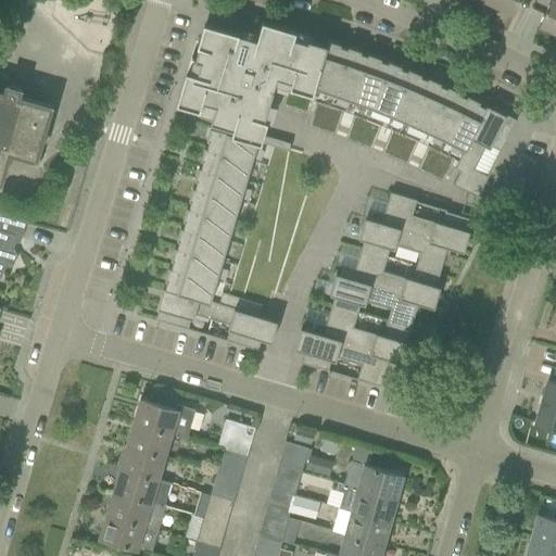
[(490,0),(490,2),(514,13),(519,0),(490,0)]
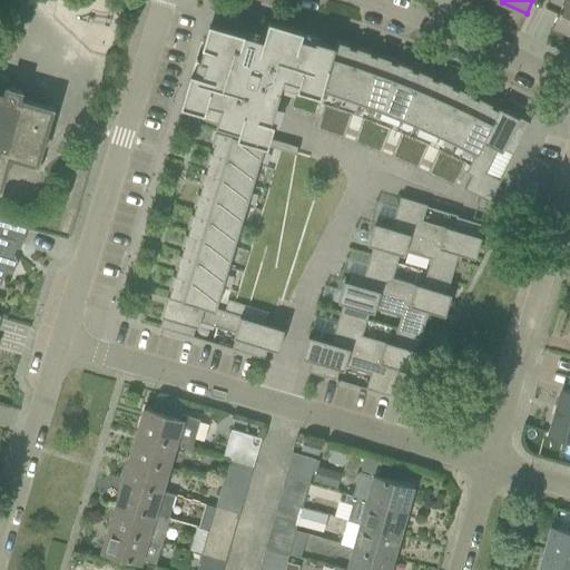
[(569,0),(563,0),(552,26),(569,33),(569,0)]
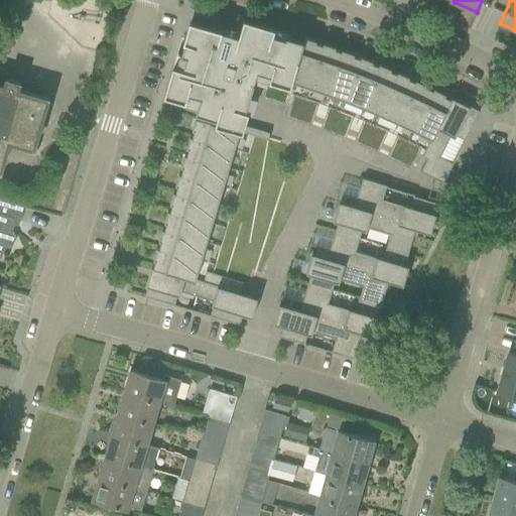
[(244,18),(239,35),(191,21),(181,54),(186,56),(183,68),(173,65),(164,95),(185,102),(188,93),(201,96),(196,113),(197,113),(195,119),(240,132),(251,135),(253,128),(242,125),(258,71),(271,75),(269,80),(290,87),(292,81),(291,81),(304,40),(302,40),(286,35),(286,37),(273,34),(275,27),(244,18)]
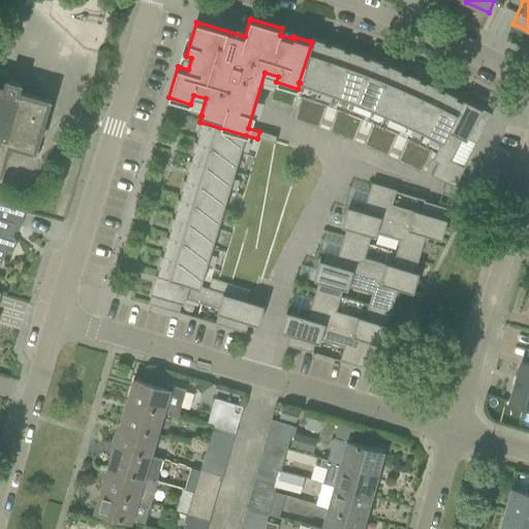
[(324,41),(312,37),(310,41),(312,41),(299,83),(300,83),(318,88),(332,47),(331,45),(323,43),(324,41)]
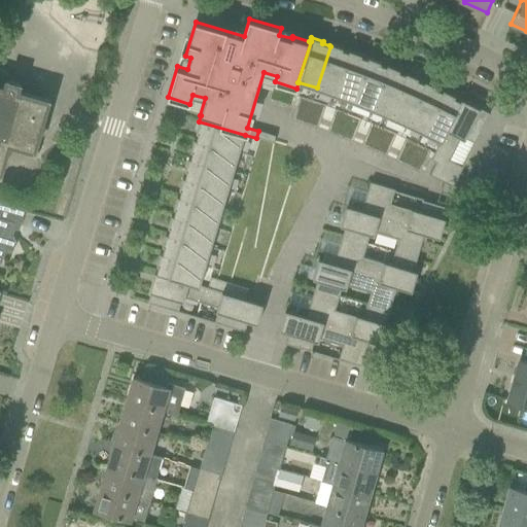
[(343,47),(330,43),(329,45),(330,46),(317,88),(336,95),(350,53),(349,53),(342,49),(343,47)]
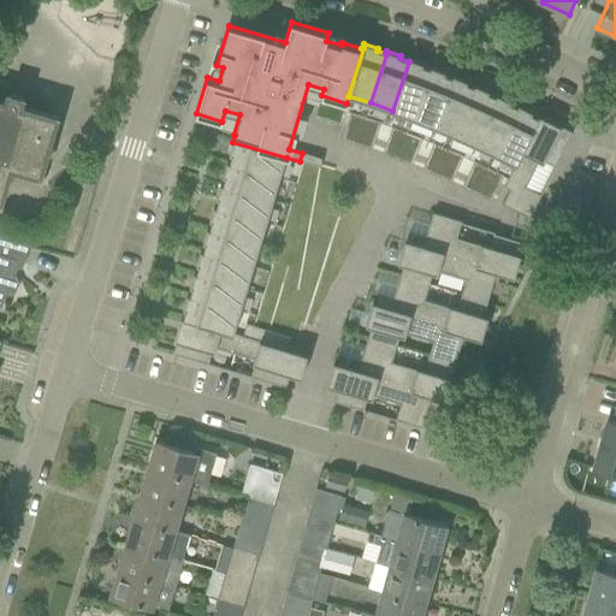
[(424,64),(408,58),(408,61),(409,61),(392,111),(413,118),(431,70),(430,69),(422,66),(424,64)]
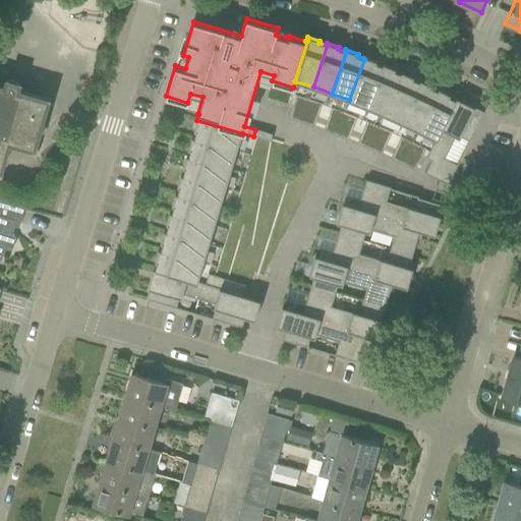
[(377,61),(364,56),(363,58),(364,59),(349,100),(366,107),(384,66),(382,66),(375,63),(377,61)]
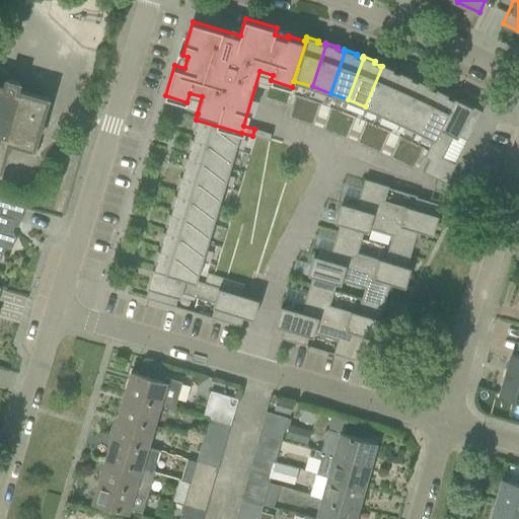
[(393,69),(381,63),(380,66),(382,66),(365,106),(382,114),(400,74),(398,73),(392,71),(393,69)]
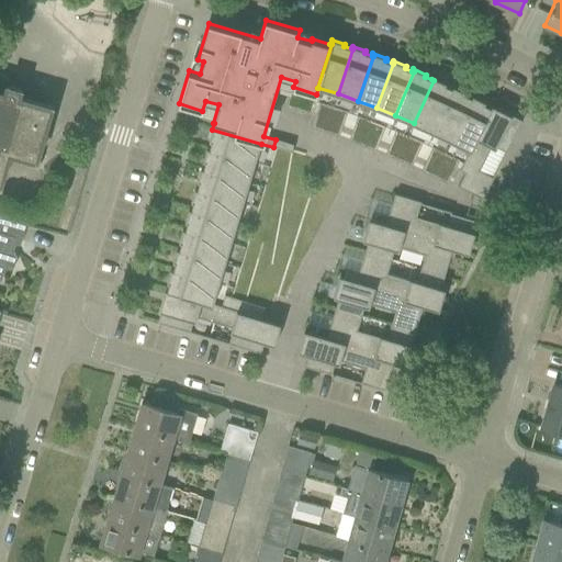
[(446,83),(434,77),(431,79),(434,80),(414,123),(433,132),(453,89),(452,89),(446,86),(446,83)]
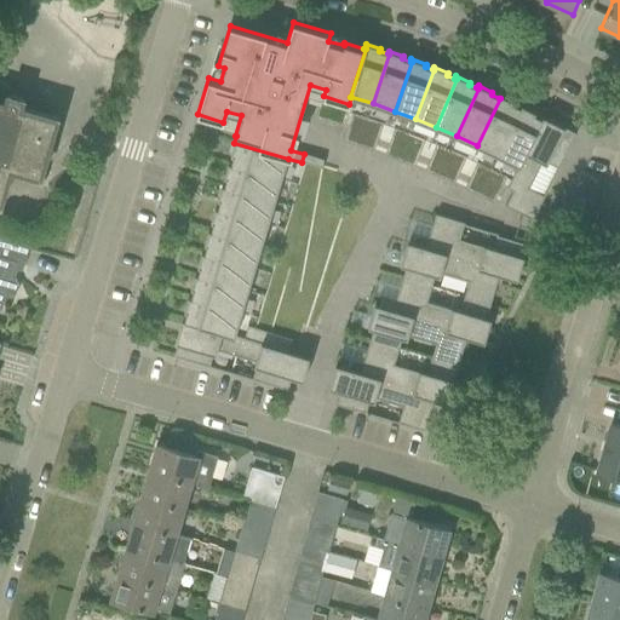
[(0,204),(1,205),(11,168),(40,178),(57,118),(21,108),(23,99),(0,92),(0,204)]
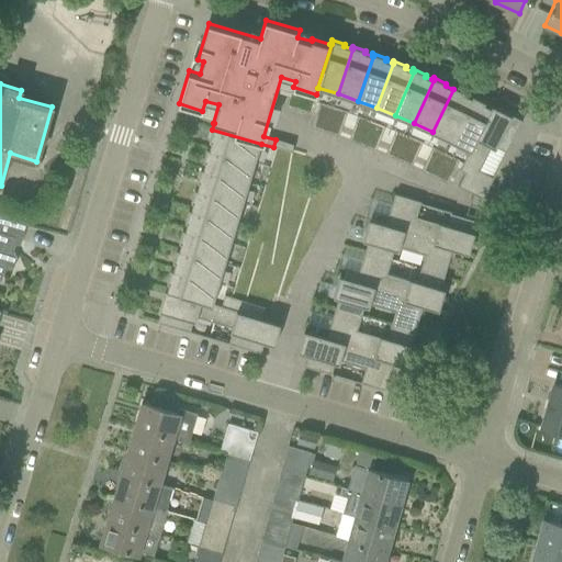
[(467,92),(453,86),(452,89),(453,89),(433,132),(451,141),(473,99),(471,98),(464,94),(467,92)]
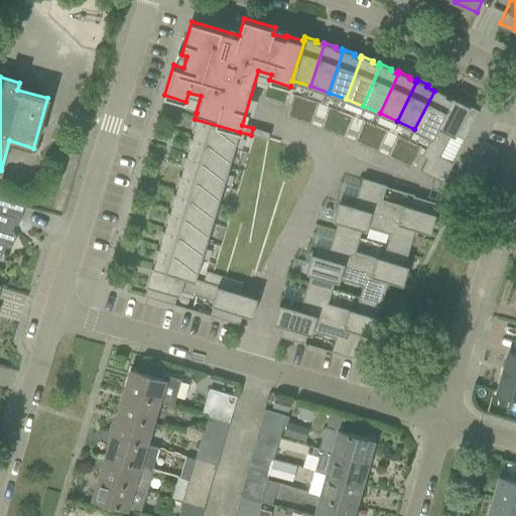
[(414,129),(430,138),(450,98),(444,96),(445,94),(433,88),(432,90),(434,91),(414,129)]
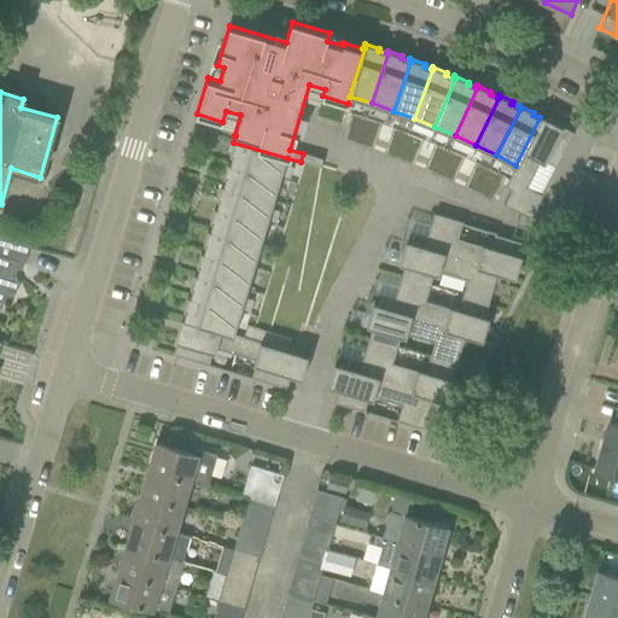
[(342,140),(357,146),(366,117),(350,112),(347,126),(342,140)]
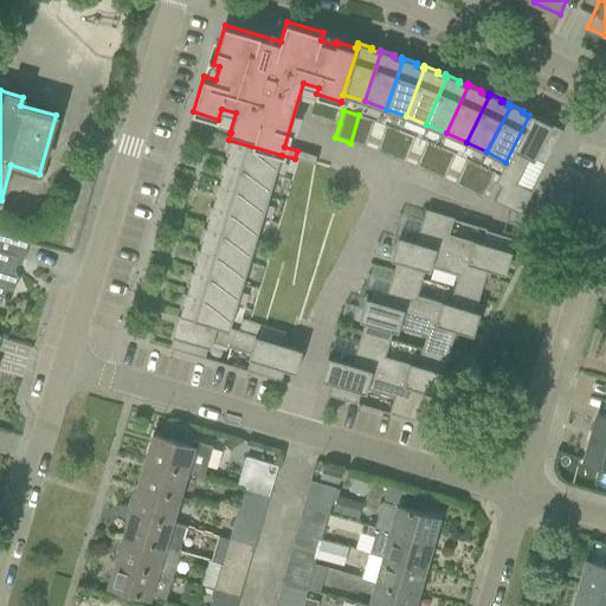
[(359,115),(350,143),(365,148),(366,147),(375,120),(359,115)]
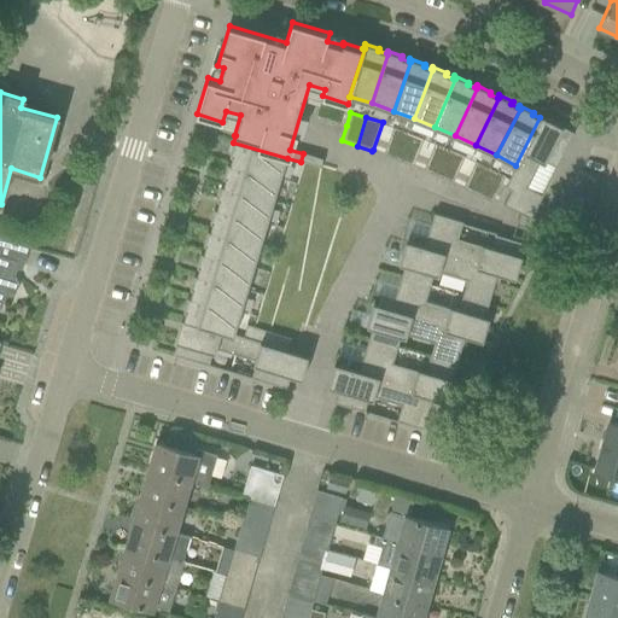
[(503,205),(530,219),(542,194),(526,187),(541,159),(557,168),(575,133),(571,130),(570,132),(553,123),(553,124),(540,117),(516,165),(505,187),(511,190),(503,205)]
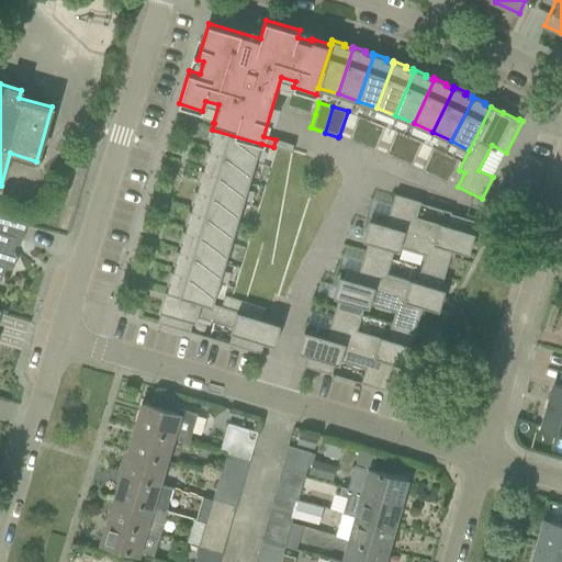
[(348,141),(362,146),(371,121),(357,115),(349,139),(348,141)]
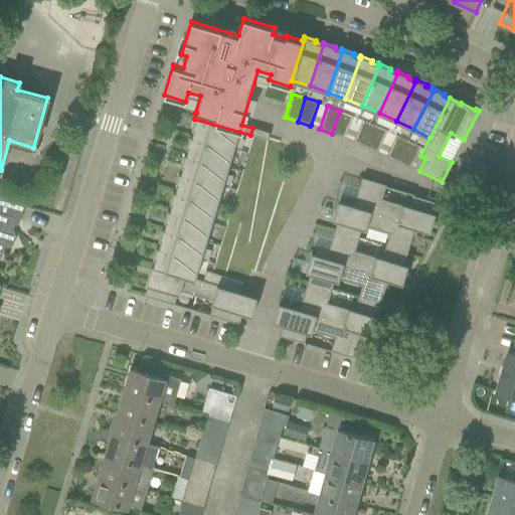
[(340,111),(332,134),(344,139),(344,138),(353,116),(340,111)]
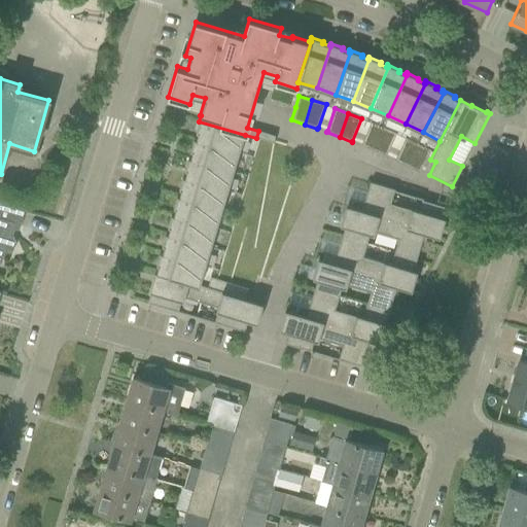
[(194,139),(194,140),(239,153),(244,135),(199,121),(196,132),(199,133),(197,139),(194,139)]
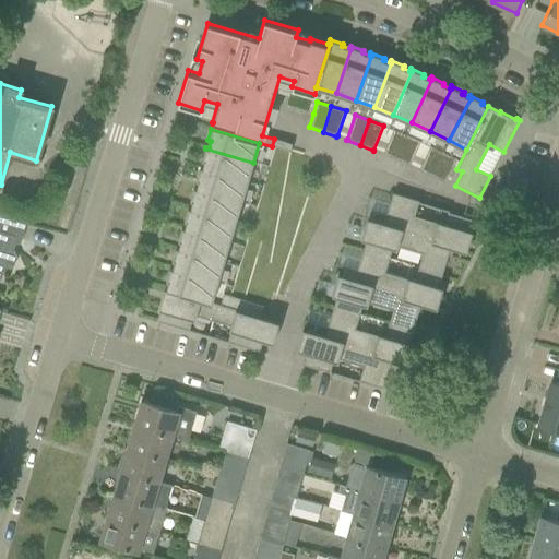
[(396,159),(407,135),(393,129),(383,154),(396,159)]
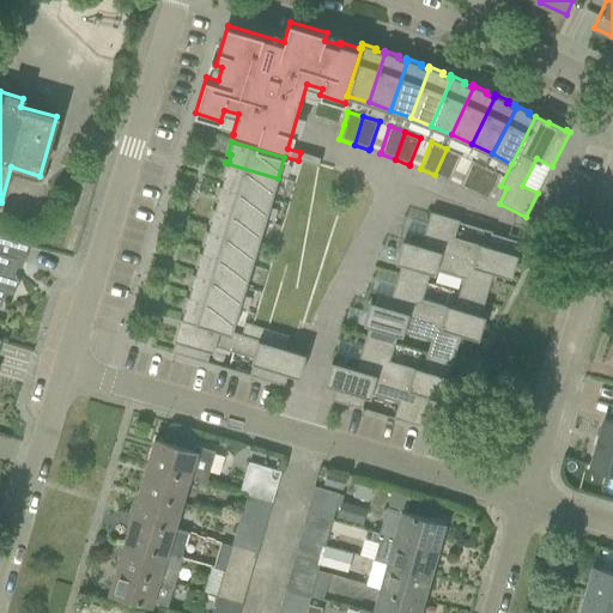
[(461,155),(447,149),(435,175),(449,182),(449,181),(461,155)]
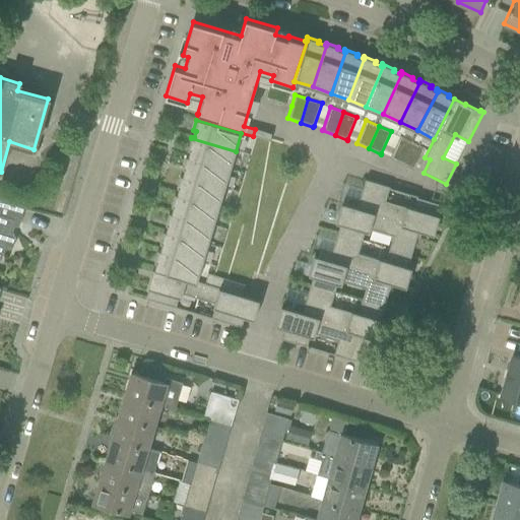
[(401,165),(412,142),(400,135),(390,157),(390,158),(401,165)]
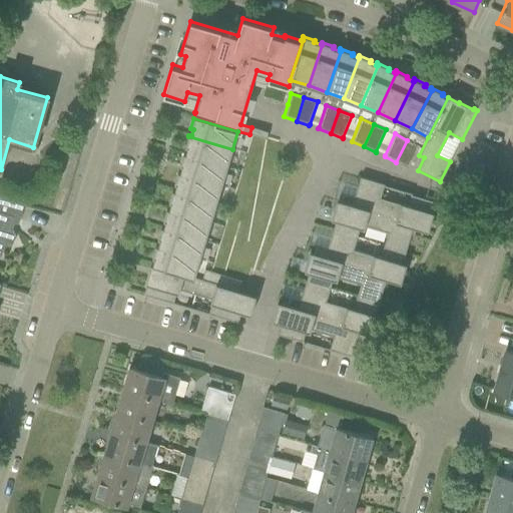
[(186,152),(227,165),(232,149),(188,136),(185,147),(187,147),(186,152)]
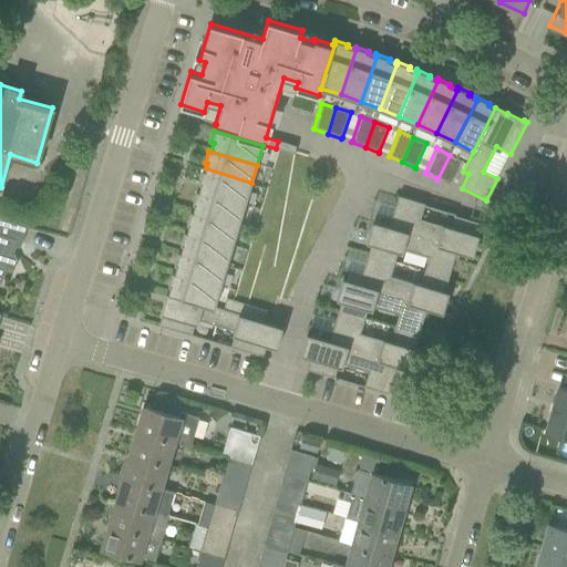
[(464,162),(450,155),(437,179),(451,186),(452,184),(464,162)]
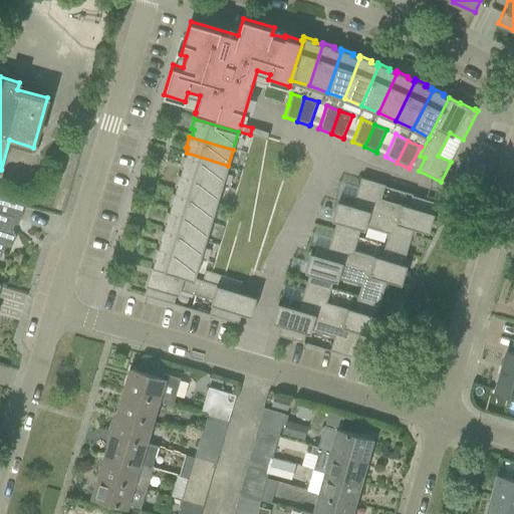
[(181,172),(223,184),(228,166),(187,153),(186,155),(184,154),(180,166),(183,167),(181,172)]
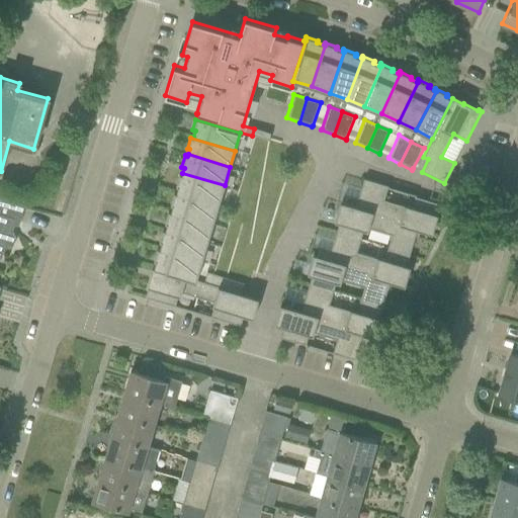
[(177,191),(219,204),(225,185),(182,173),(182,174),(179,173),(176,185),(178,186),(177,191)]
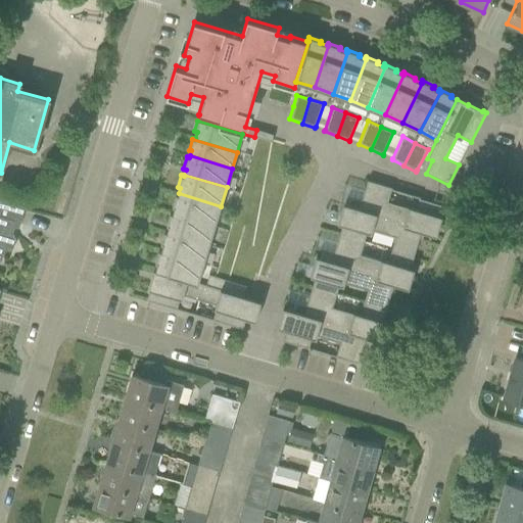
[(432,235),(440,205),(420,199),(420,197),(419,197),(415,209),(387,201),(391,188),(367,180),(359,208),(396,220),(395,224),(421,231),(421,232),(432,235)]
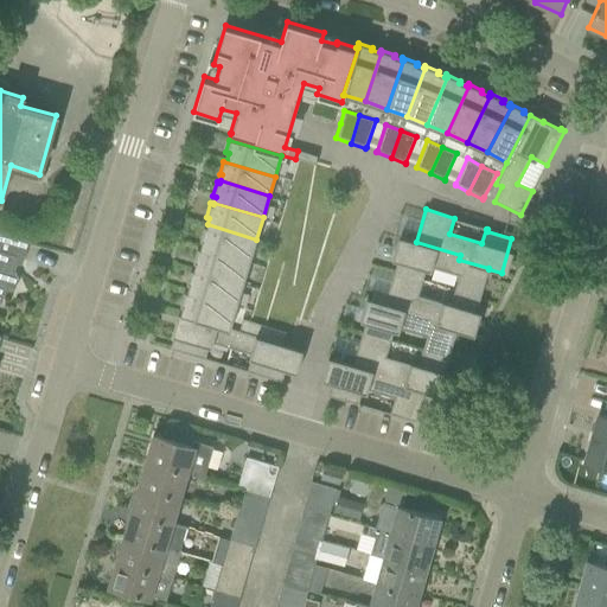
[(200,247),(250,261),(256,240),(208,224),(206,227),(204,225),(199,240),(203,241),(200,247)]
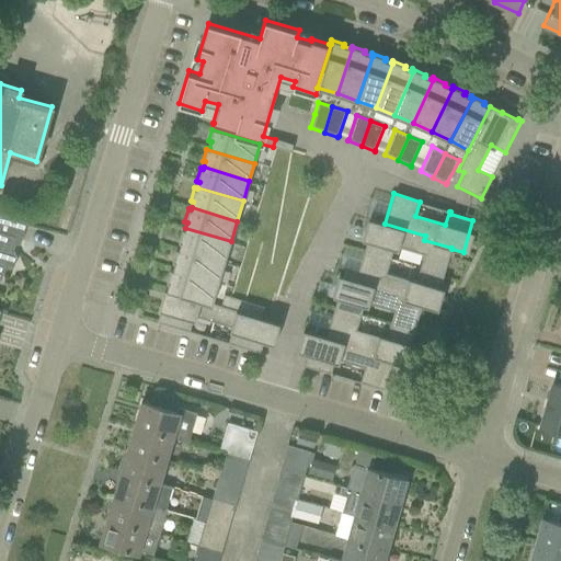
[(0,281),(1,281),(6,264),(14,267),(16,258),(13,251),(9,250),(11,242),(21,244),(26,224),(0,215),(0,281)]
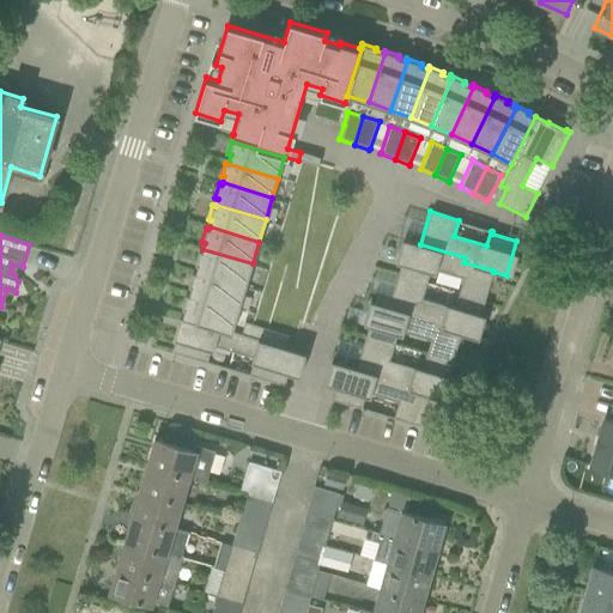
[(484,304),(493,272),(493,271),(463,262),(465,258),(420,244),(407,241),(398,273),(426,281),(429,273),(436,274),(437,271),(463,278),(457,297),(484,304)]
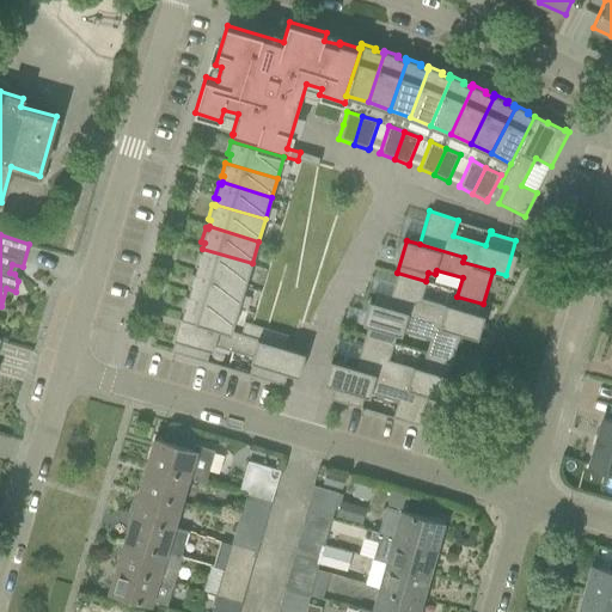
[(196,270),(245,286),(252,263),(202,249),(202,250),(199,249),(195,263),(197,264),(196,270)]
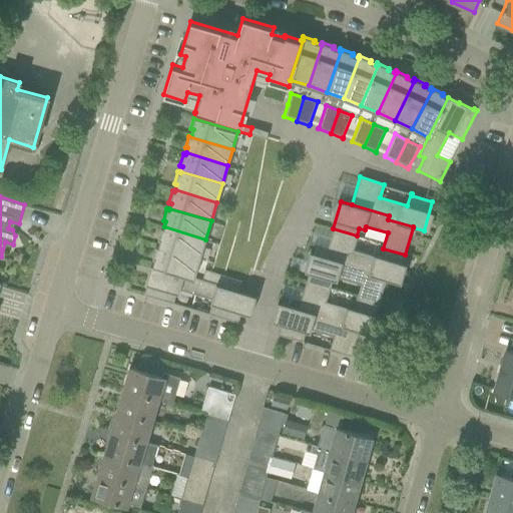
[(200,258),(205,239),(164,226),(163,227),(161,227),(157,239),(160,239),(158,245),(200,258)]
